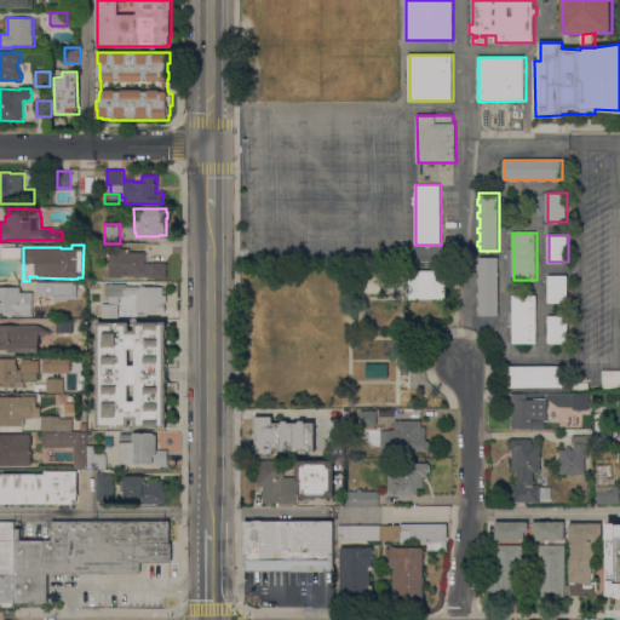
[(127,248),(127,252),(145,252),(145,263),(153,263),(167,263),(167,277),(153,277),(145,277),(145,276),(131,276),(131,275),(122,275),(122,277),(110,277),(110,248),(115,248),(116,247),(121,247),(122,248),(127,248)]
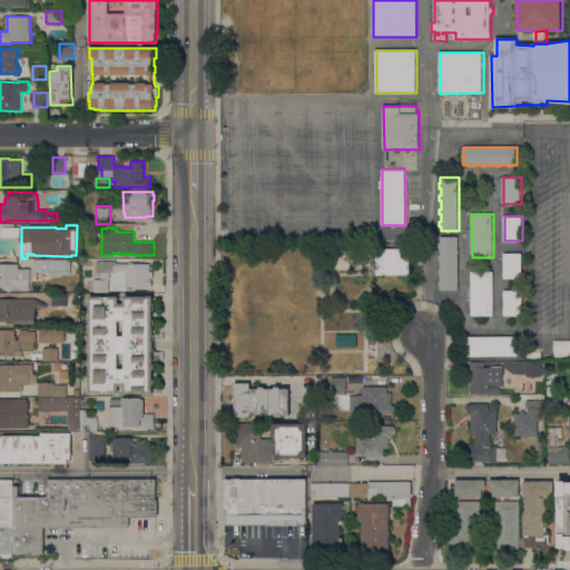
[(459,290),(441,290),(441,285),(439,285),(439,281),(441,281),(441,273),(440,273),(440,268),(441,268),(441,259),(439,259),(439,255),(441,255),(441,246),(439,246),(439,243),(441,243),(441,237),(459,236),(459,290)]
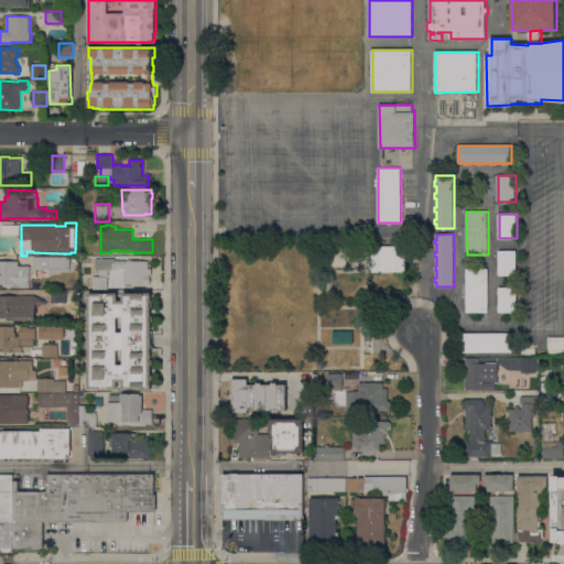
[(407,246),(407,272),(372,272),(372,246),(407,246)]
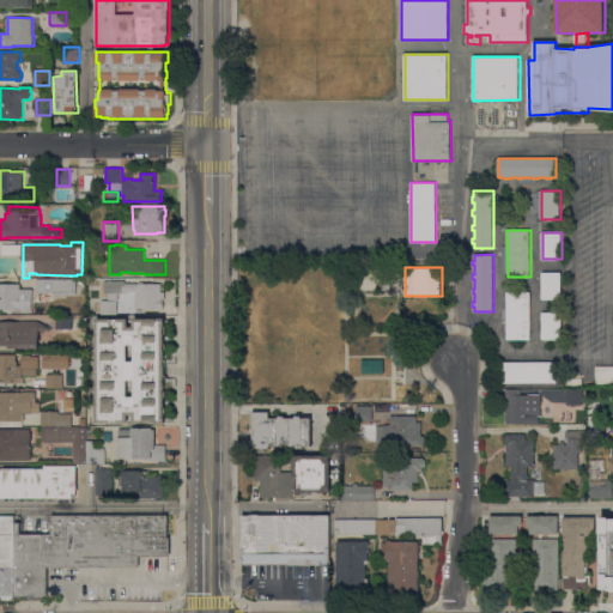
[(356,290),(356,268),(390,268),(392,290),(356,290)]
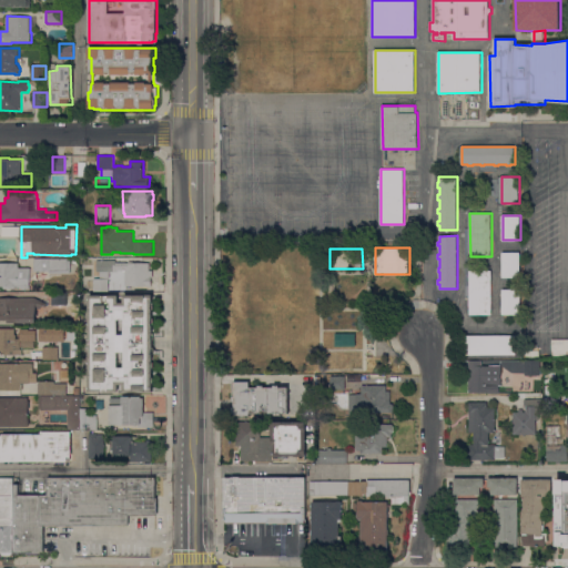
[(520,277),(503,277),(503,252),(520,252),(520,277)]
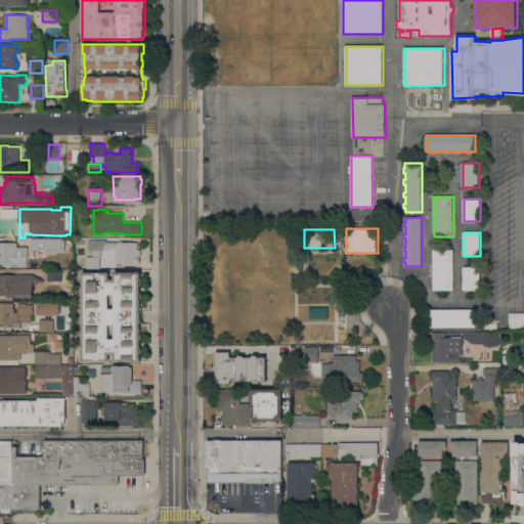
[(46,238),(63,238),(63,239),(66,239),(66,252),(46,252),(46,250),(32,250),(32,238),(46,238)]
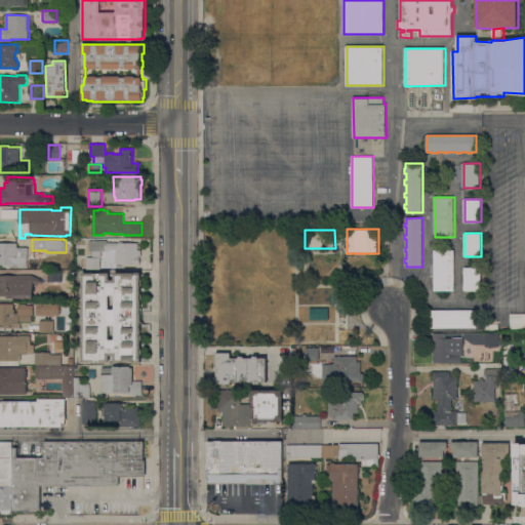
[(108,240),(108,242),(117,242),(117,243),(138,243),(138,250),(142,250),(142,255),(140,255),(140,264),(117,265),(117,249),(110,249),(110,250),(102,250),(102,257),(101,257),(101,269),(75,269),(74,255),(88,255),(88,257),(93,257),(93,251),(90,251),(90,240),(108,240)]
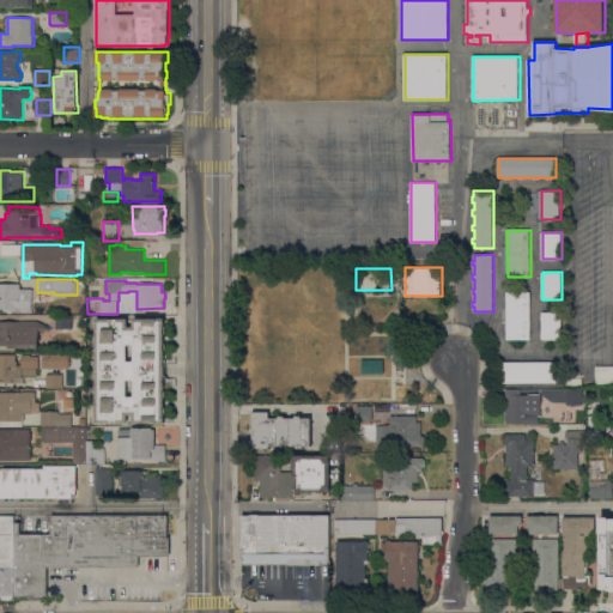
[(32,289),(32,313),(24,313),(24,309),(17,309),(17,311),(5,311),(5,309),(0,309),(0,284),(20,284),(20,289),(32,289)]
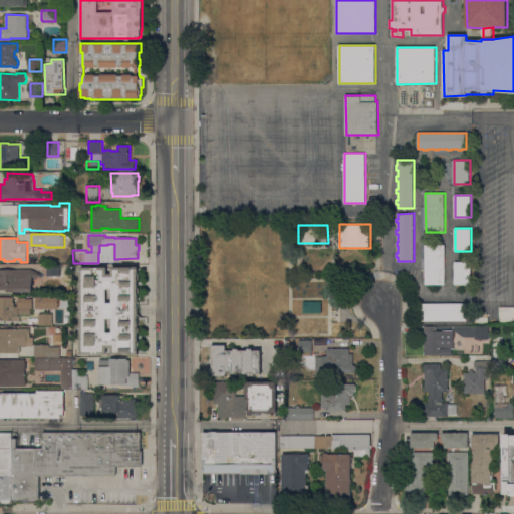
[(445,284),(426,284),(425,245),(445,245),(445,284)]
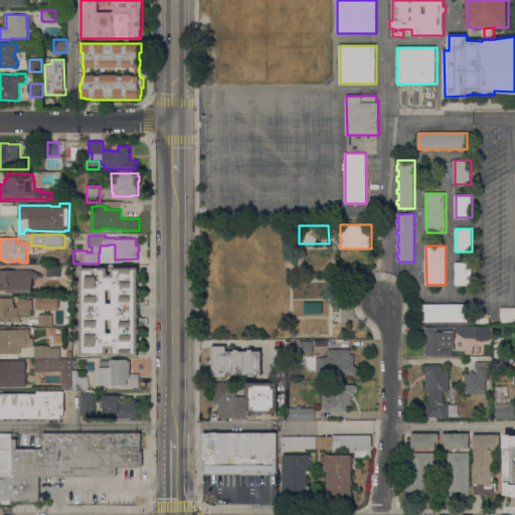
[(472,285),(456,286),(456,263),(472,263),(472,285)]
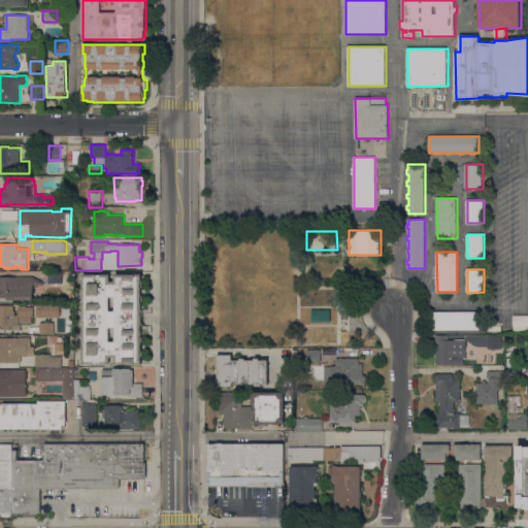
[(0,276),(18,276),(18,272),(68,272),(68,275),(73,275),(73,284),(68,284),(48,284),(48,282),(43,282),(43,285),(33,285),(34,299),(8,300),(8,297),(0,297),(0,276)]
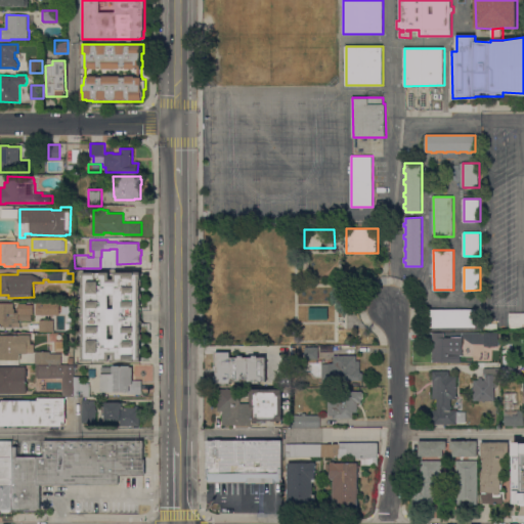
[(135,361),(115,361),(115,354),(111,354),(111,361),(83,361),(83,351),(76,351),(76,347),(83,347),(83,272),(95,272),(101,272),(111,272),(111,279),(116,279),(116,272),(142,272),(142,279),(142,286),(141,286),(141,294),(142,294),(142,299),(142,307),(142,313),(141,313),(141,320),(142,320),(142,326),(141,326),(141,334),(142,334),(142,340),(141,340),(141,348),(142,348),(142,354),(142,361),(135,361)]
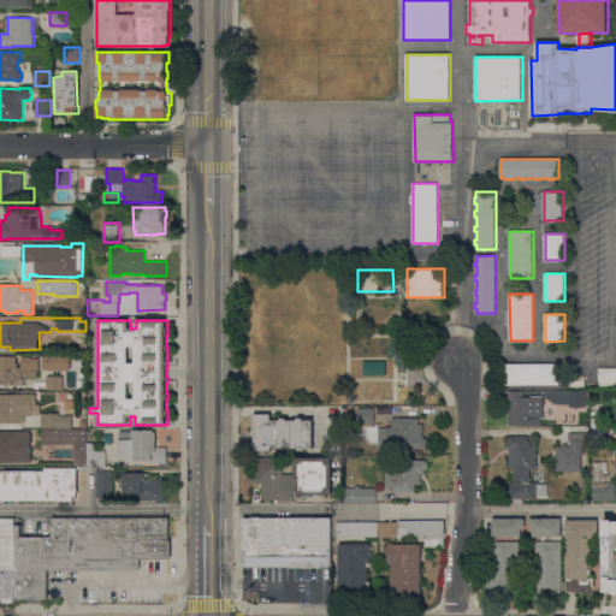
[(70,369),(42,369),(42,355),(70,355),(70,369)]
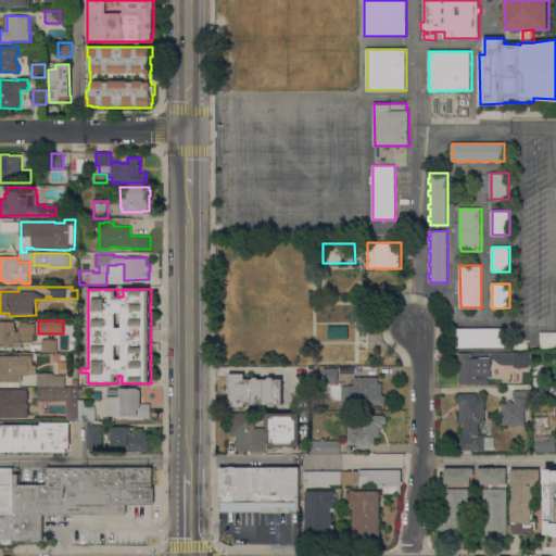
[(0,344),(0,321),(15,321),(14,327),(16,327),(16,331),(34,332),(34,340),(22,340),(22,348),(5,348),(5,344),(0,344)]
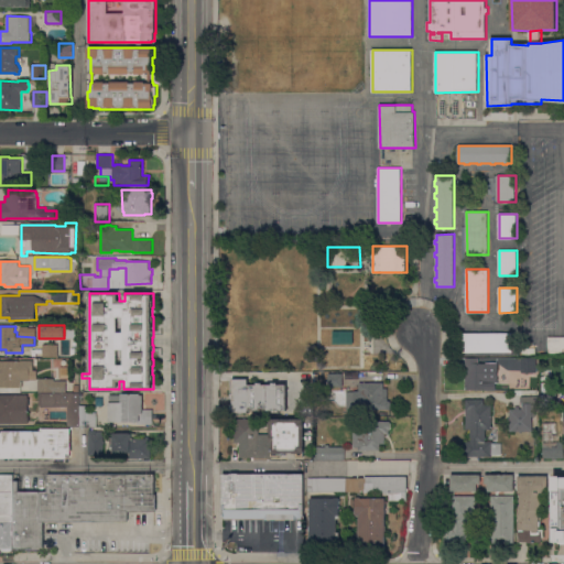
[(334,331),(354,331),(354,344),(333,344),(334,331)]
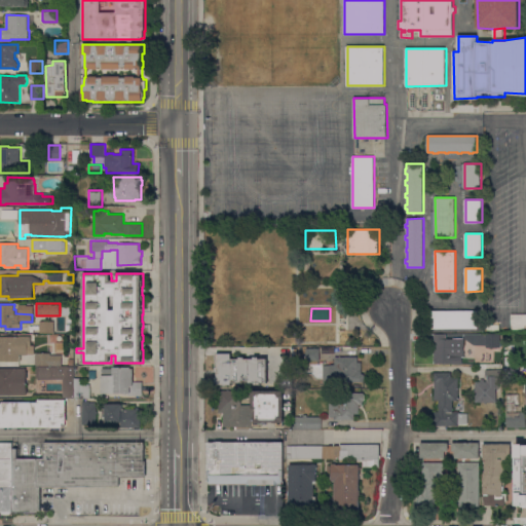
[(433,329),(433,310),(479,310),(479,329),(433,329)]
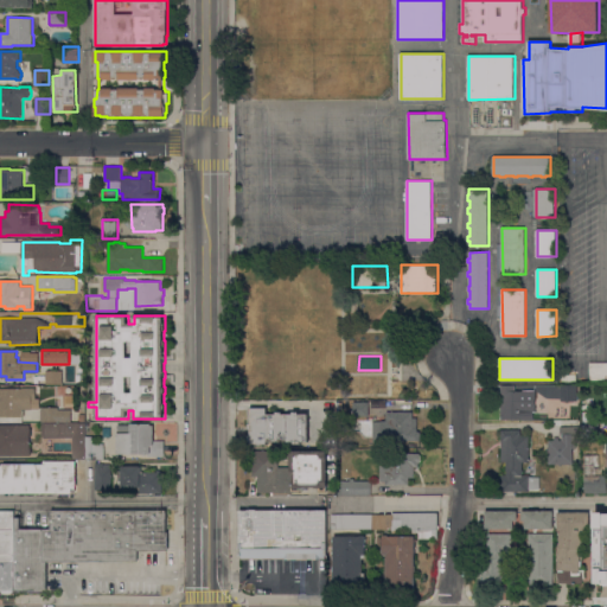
[(588,379),(606,379),(606,362),(588,362),(588,379)]
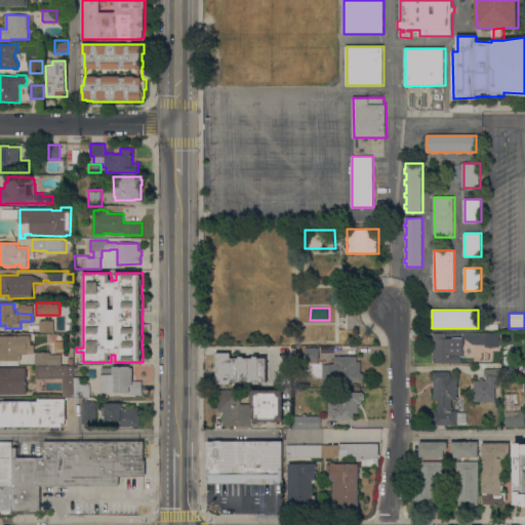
[(40,332),(40,320),(54,320),(54,332),(40,332)]
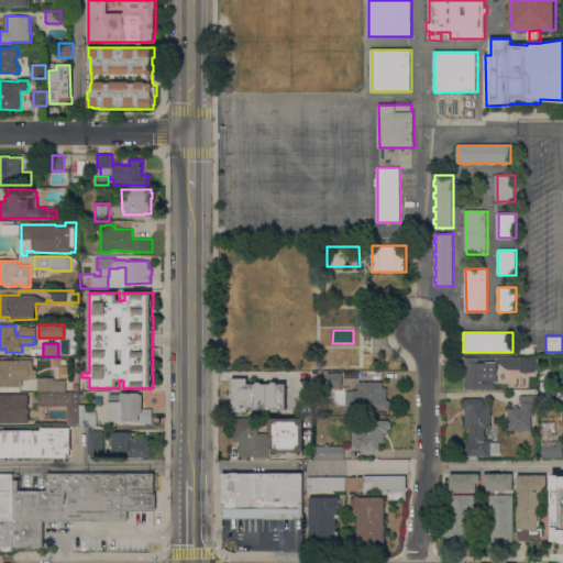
[(465,357),(478,357),(478,363),(485,363),(485,362),(496,362),(496,363),(499,363),(499,370),(496,370),(496,371),(493,371),(493,379),(495,379),(495,381),(498,381),(498,382),(508,382),(508,388),(465,389),(465,357)]
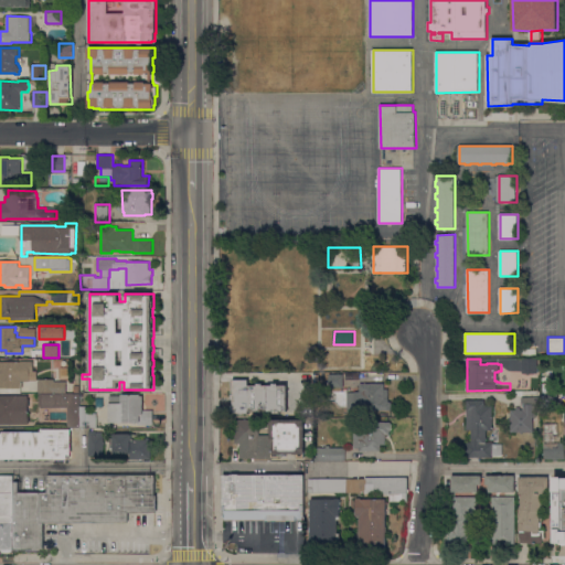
[(523,359),(537,359),(537,373),(523,373),(523,359)]
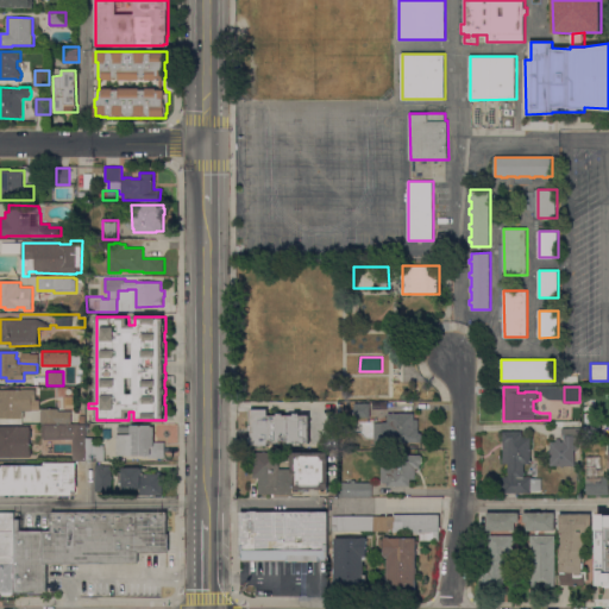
[(66,388),(79,388),(79,406),(66,406),(66,388)]
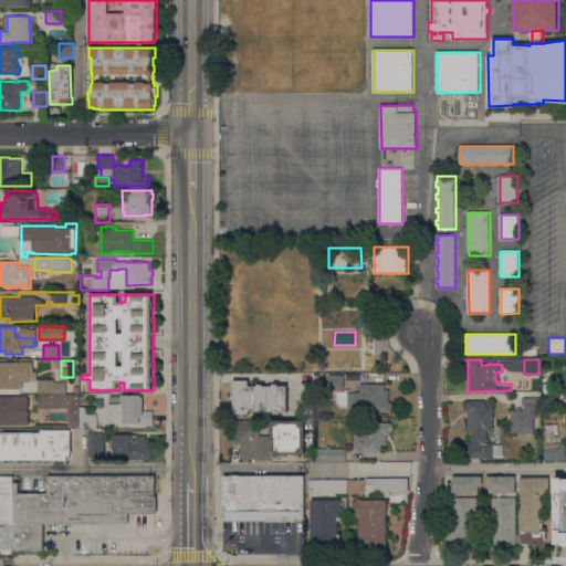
[(33,362),(34,373),(30,373),(30,381),(22,381),(22,384),(23,384),(23,387),(22,387),(22,388),(0,388),(0,362),(1,362),(33,362)]
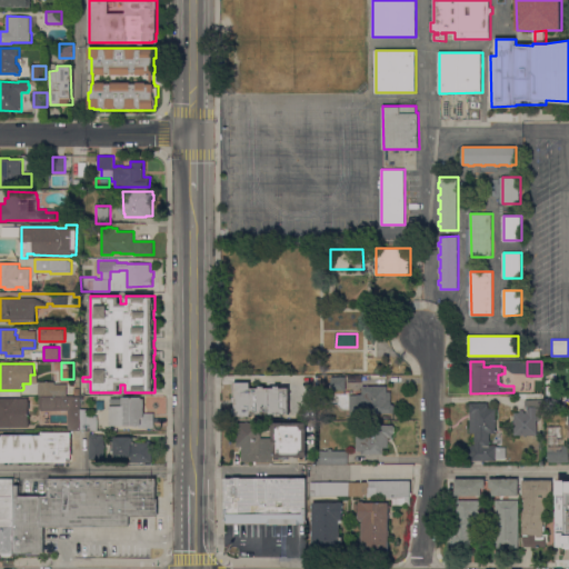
[(347,390),(331,390),(331,377),(346,377),(347,390)]
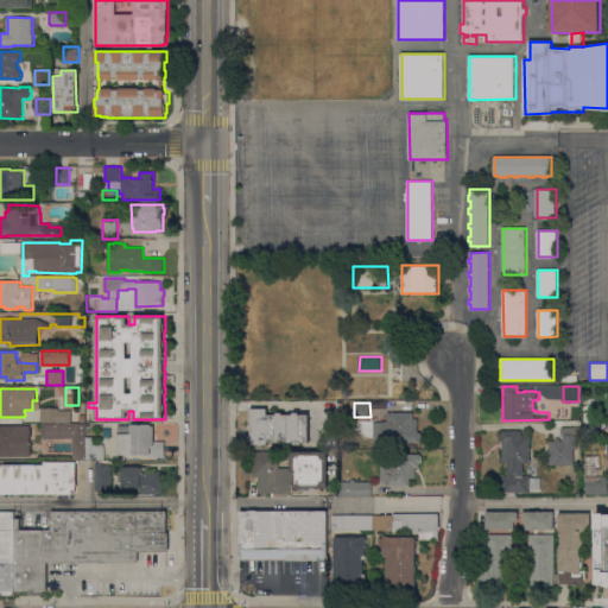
[(43,422),(43,407),(58,407),(58,410),(73,410),(73,423),(43,422)]
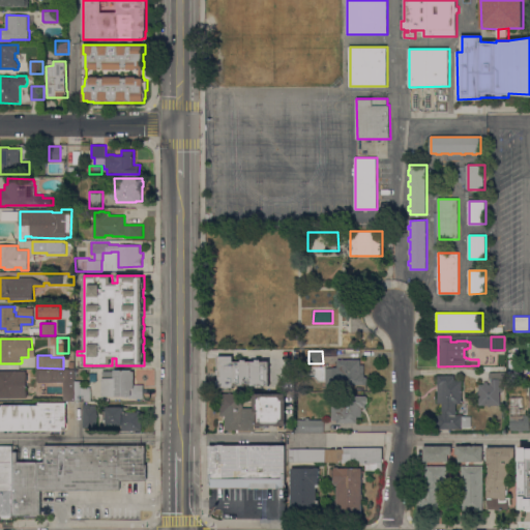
[(233,385),(233,387),(219,387),(219,385),(217,385),(217,380),(219,380),(219,375),(217,375),(217,370),(218,370),(218,361),(217,361),(217,358),(218,358),(218,356),(234,356),(234,361),(241,361),(241,359),(246,359),(246,361),(256,361),(256,359),(262,359),(262,361),(270,361),(270,385),(233,385)]
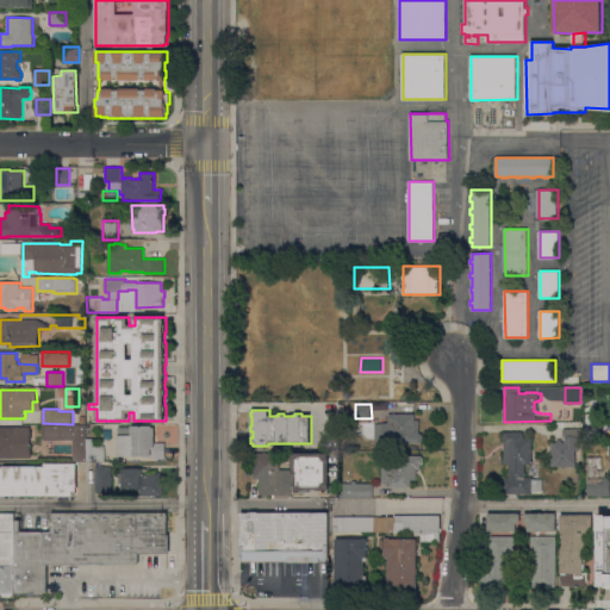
[(375,443),(375,423),(384,423),(390,423),(390,414),(415,414),(415,421),(419,421),(419,434),(423,434),(423,435),(423,436),(423,440),(423,441),(423,443),(375,443)]
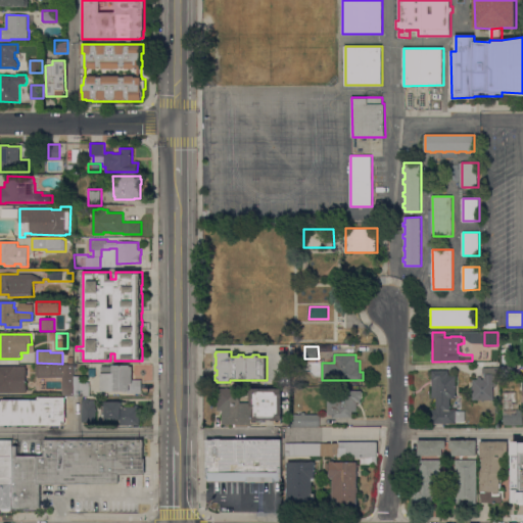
[(517,363),(517,378),(503,378),(503,363),(517,363)]
